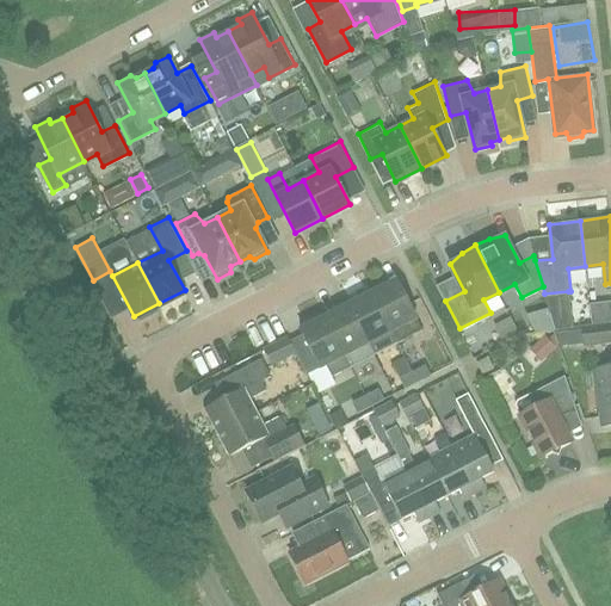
[(375,289),(372,291),(397,340),(423,327),(417,315),(396,278),(388,283),(386,279),(374,286),(375,289)]
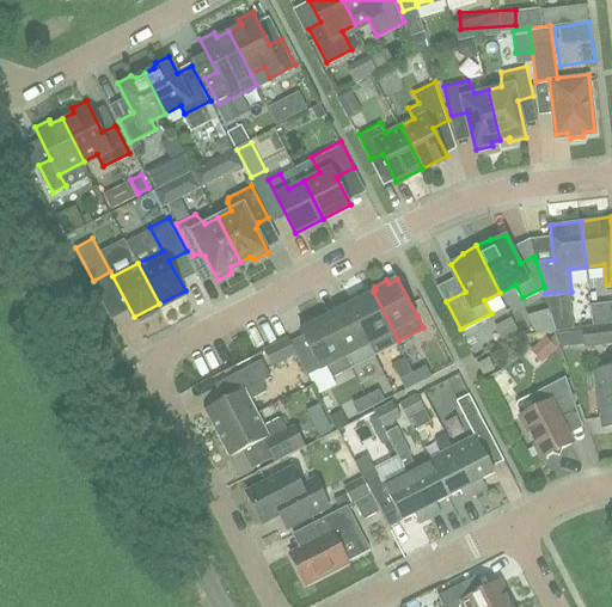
[(359,299),(349,304),(374,353),(398,341),(373,292),(372,292),(369,289),(356,295),(359,299)]
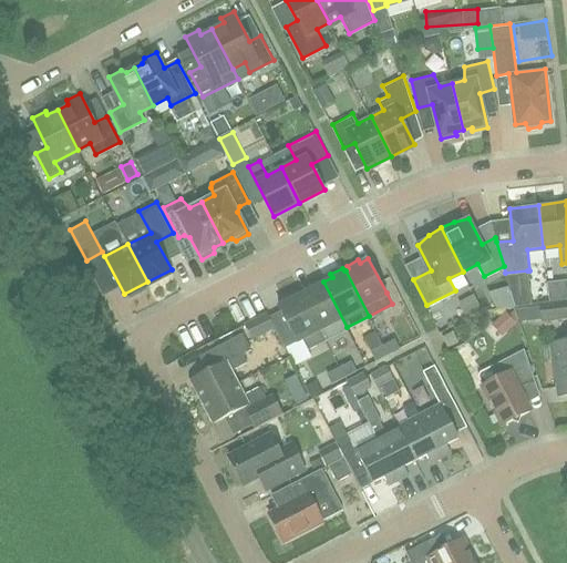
[(527,270),(505,273),(515,304),(531,303),(527,270)]
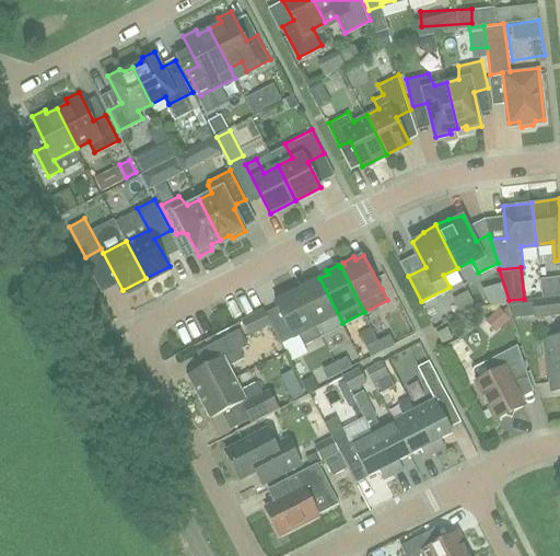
[(301,288),(299,289),(322,334),(342,323),(319,278),(313,281),(312,278),(300,285),(301,288)]
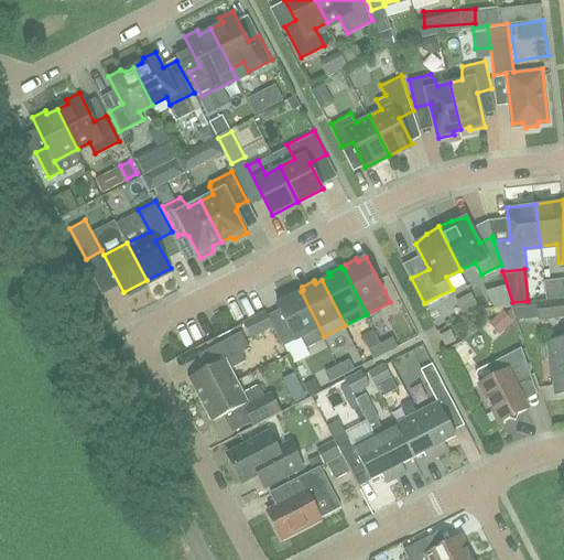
[(286,299),(279,303),(296,337),(301,335),(306,346),(324,336),(301,291),(299,292),(296,289),(285,295),(286,299)]
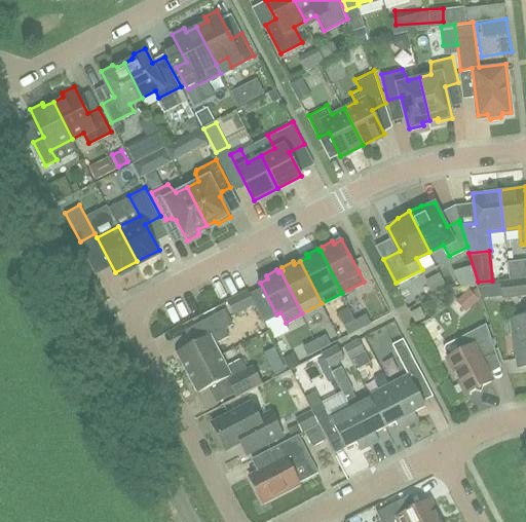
[(525,276),(501,280),(503,296),(525,293),(525,276)]
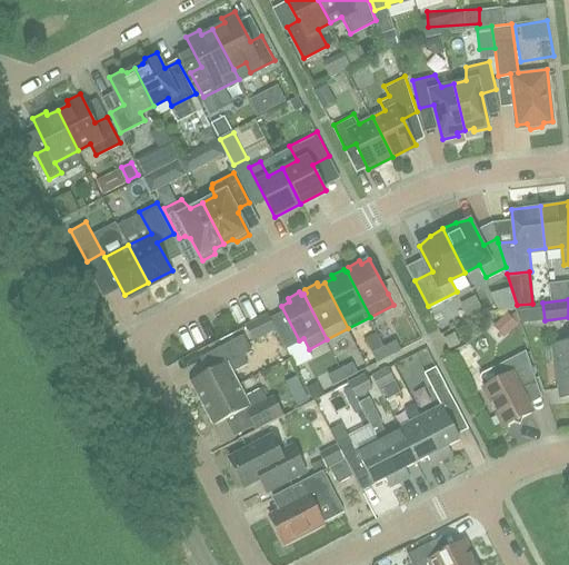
[(520,313),(500,319),(506,334),(526,327),(520,313)]
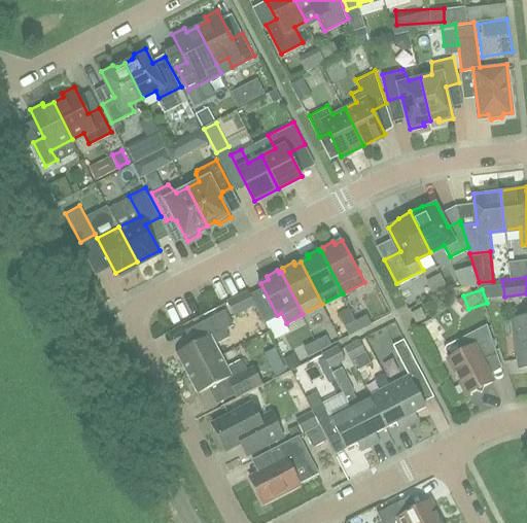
[(230,303),(243,330),(268,318),(254,290),(230,303)]
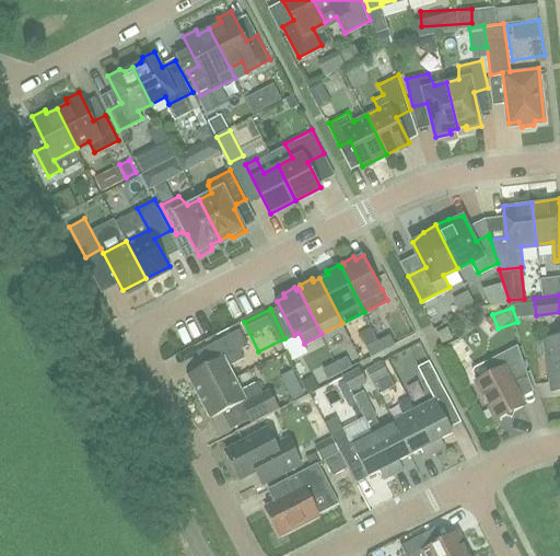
[(453,335),(447,325),(438,331),(442,340),(453,335)]
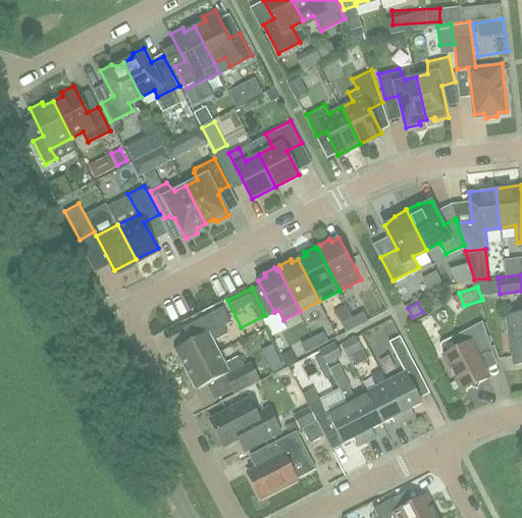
[(174,348),(185,368),(219,350),(214,339),(227,331),(224,323),(231,320),(223,305),(201,316),(208,330),(174,348)]
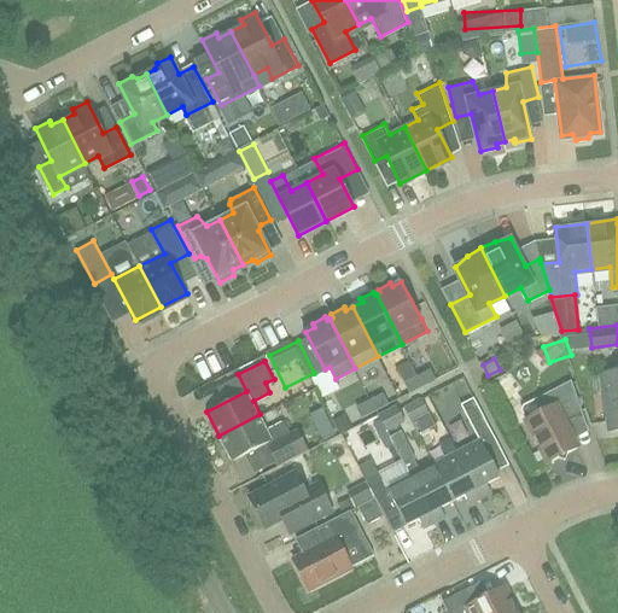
[(432,366),(417,374),(421,384),(437,375),(432,366)]
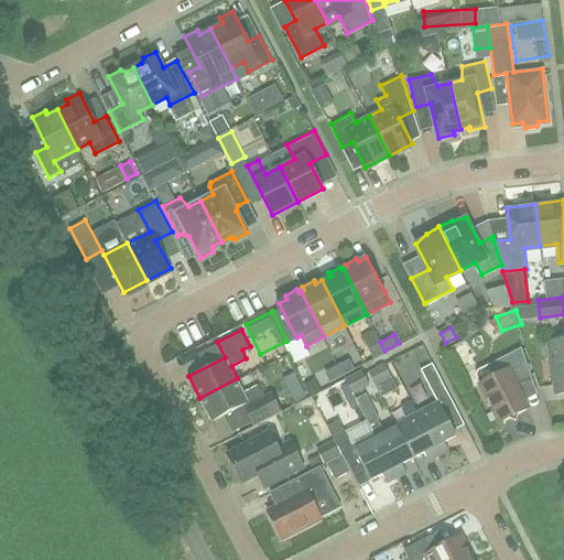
[(563,390),(563,336),(546,338),(549,357),(551,357),(555,391),(563,390)]
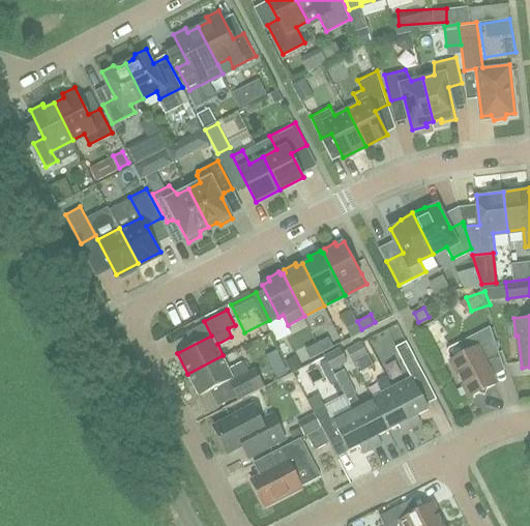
[(357,321),(349,325),(353,333),(361,329),(357,321)]
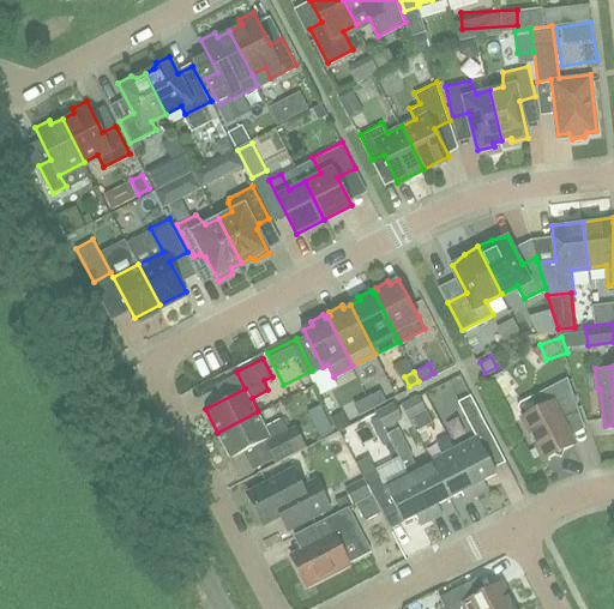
[(534,393),(541,405),(523,415),(545,457),(555,452),(561,454),(564,447),(573,442),(559,415),(578,405),(567,375),(534,393)]
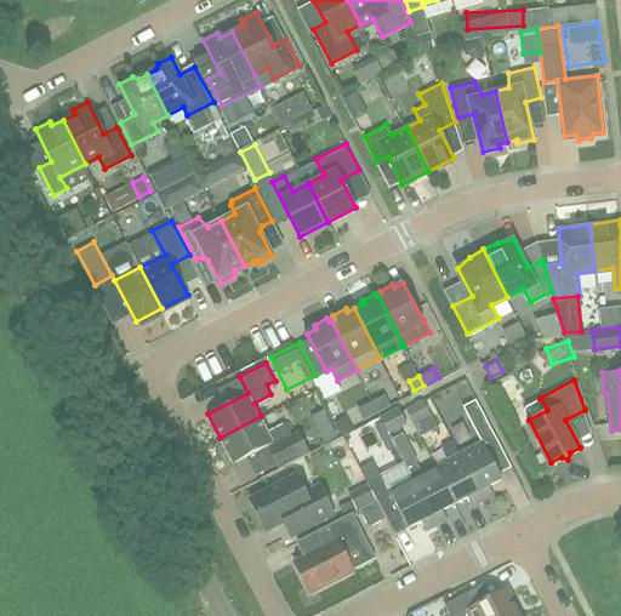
[(374,399),(379,409),(392,403),(386,393),(374,399)]
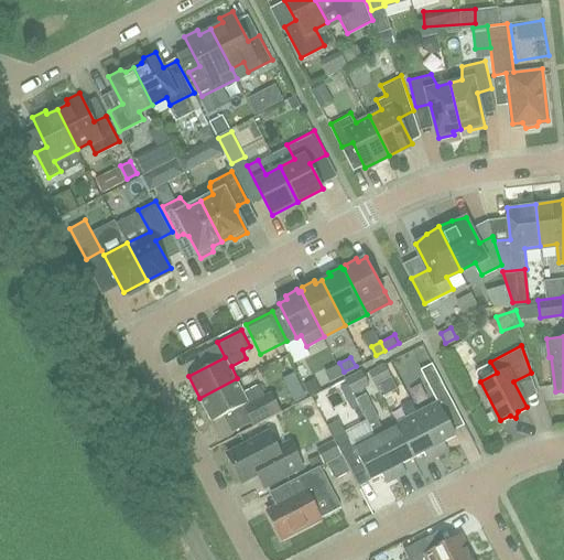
[(437,399),(416,410),(438,452),(448,448),(444,440),(456,433),(445,411),(456,406),(432,361),(421,367),(437,399)]
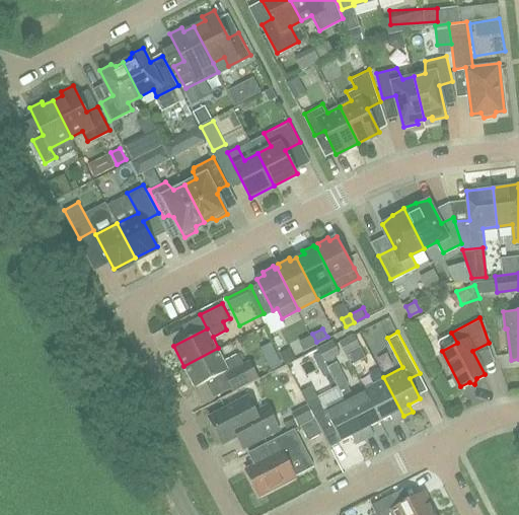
[(340,341),(345,351),(360,344),(354,333),(340,341)]
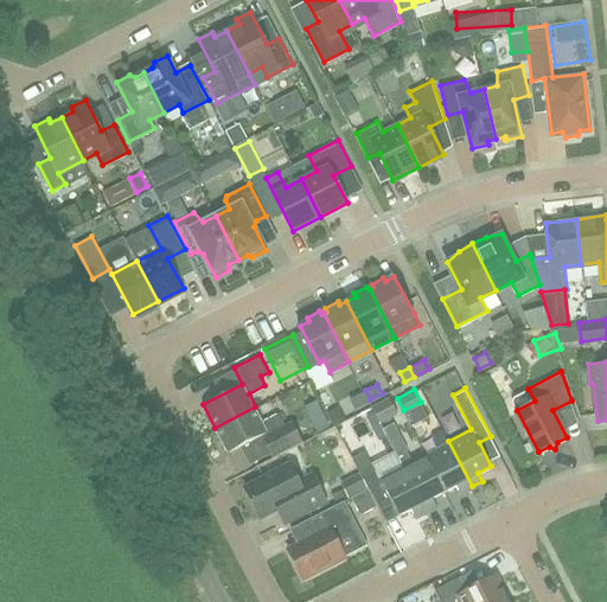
[(357,407),(370,399),(365,390),(352,397),(357,407)]
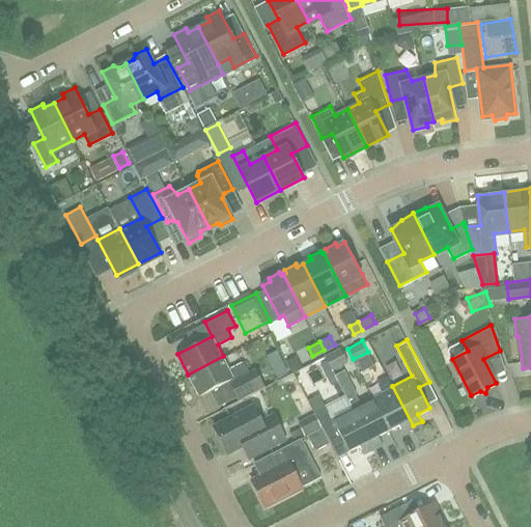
[(332,368),(347,360),(340,347),(326,355),(332,368)]
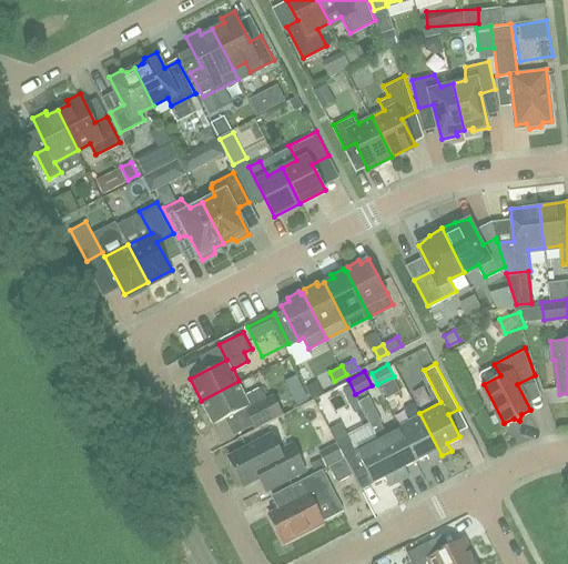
[(239,381),(201,401),(212,422),(265,395),(261,385),(245,393),(239,381)]
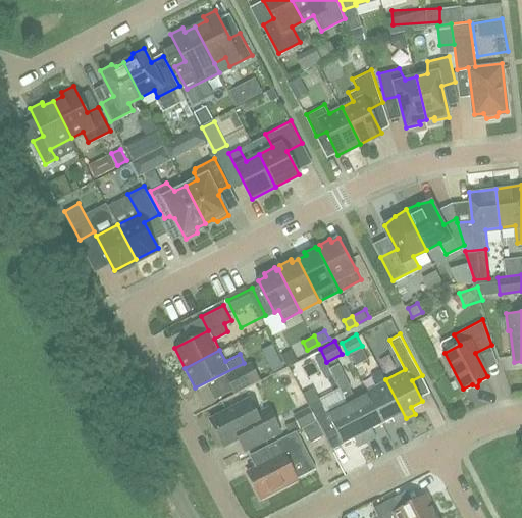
[(251,363),(227,375),(235,390),(258,377),(251,363)]
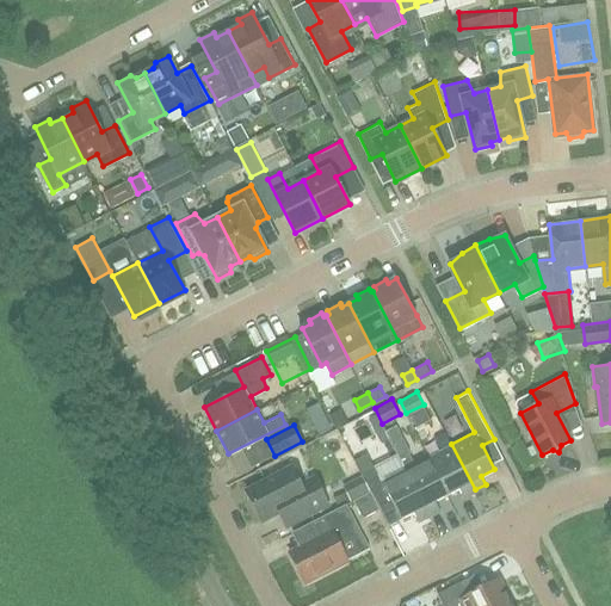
[(464,495),(475,489),(451,444),(429,456),(448,493),(460,487),(464,495)]
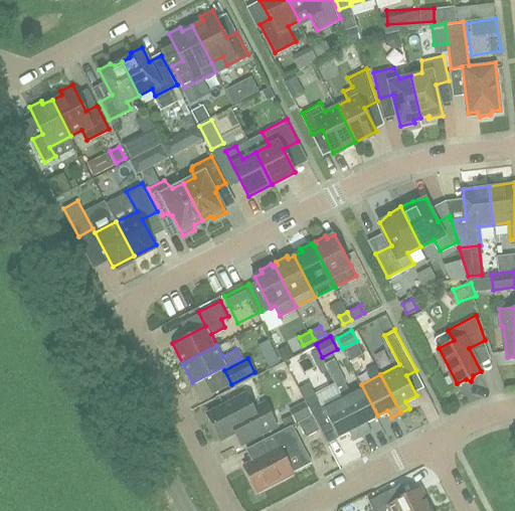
[(337,385),(342,394),(362,433),(371,429),(367,421),(377,415),(361,384),(350,390),(345,380),(337,385)]
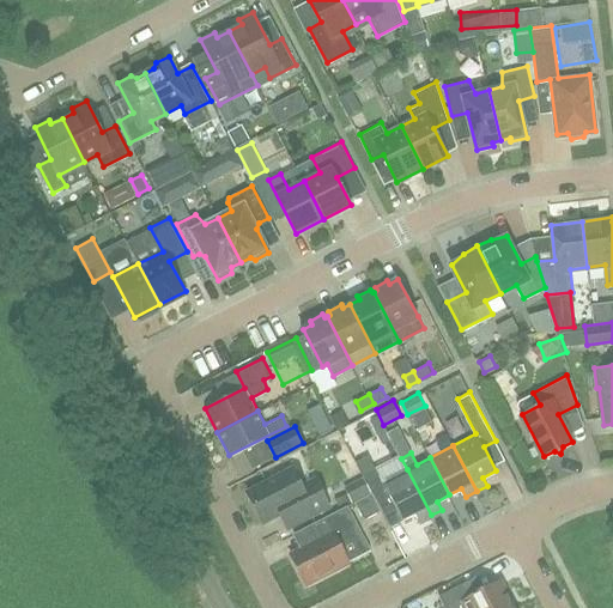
[(407,469),(383,481),(376,466),(363,473),(374,494),(387,487),(400,515),(413,508),(420,521),(431,515),(407,469)]
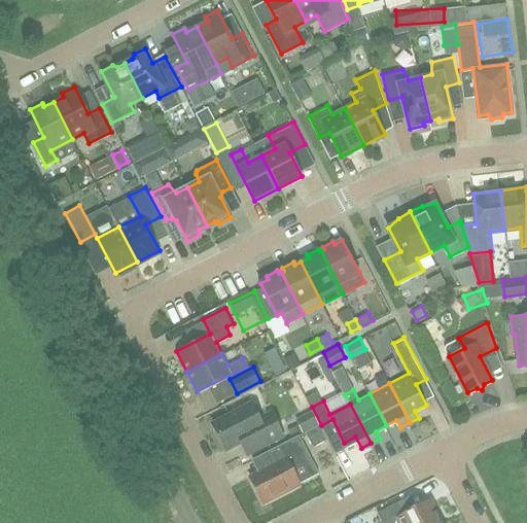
[(246,453),(268,442),(282,434),(270,411),(259,417),(251,403),(213,422),(225,447),(240,440),(246,453)]
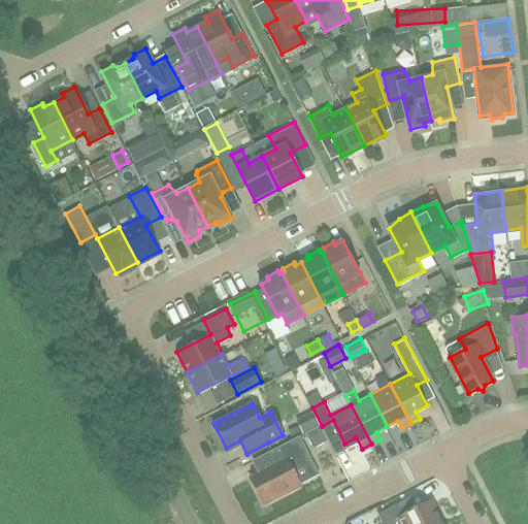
[(296,418),(303,432),(320,424),(312,410),(296,418)]
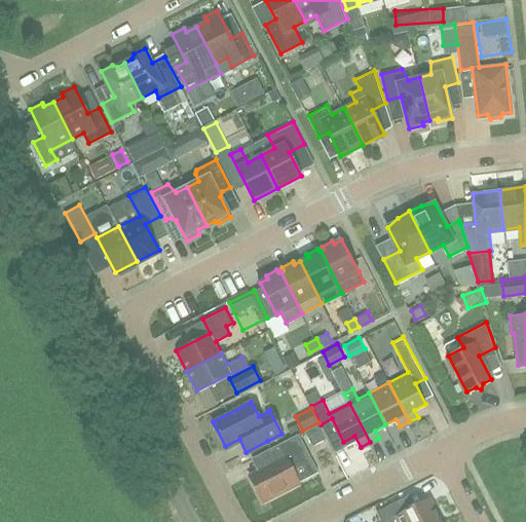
[(262,499),(299,481),(291,464),(310,454),(298,433),(265,449),(272,462),(250,474),(262,499)]
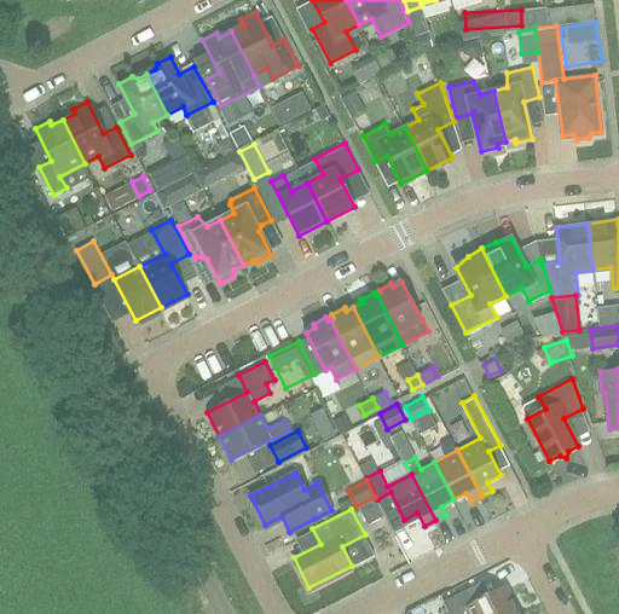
[(363,571),(382,560),(376,549),(357,560),(363,571)]
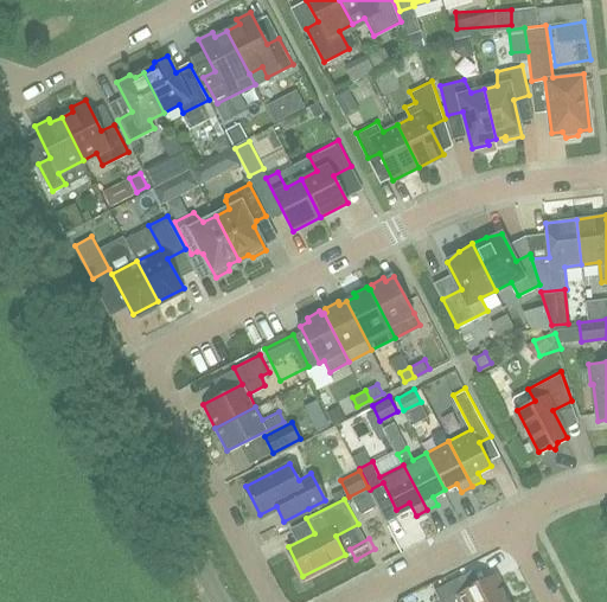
[(434,589),(441,601),(505,601),(511,600),(497,574),(466,590),(459,576),(434,589)]
